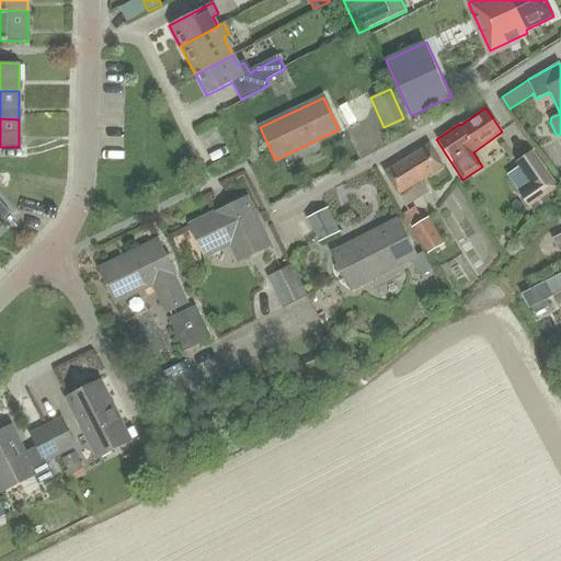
[(430,145),(385,172),(404,207),(427,193),(421,181),(443,168),(430,145)]
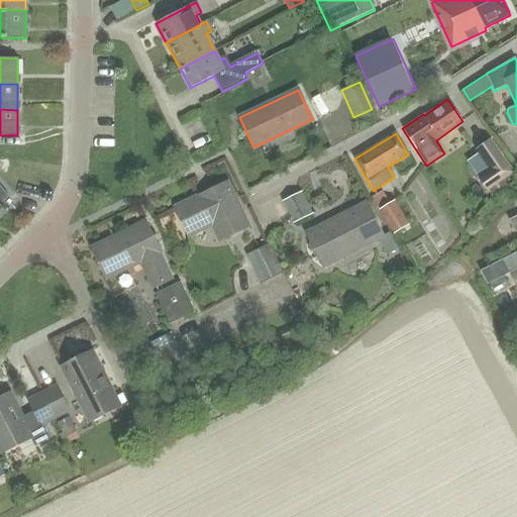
[(491,137),(474,149),(478,153),(489,171),(480,177),(478,179),(487,191),(503,180),(515,172),(491,137)]
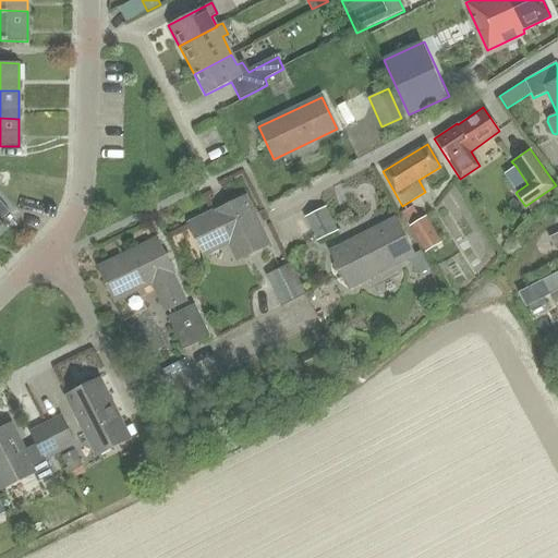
[(238,259),(267,245),(244,197),(189,225),(203,254),(229,242),(238,259)]
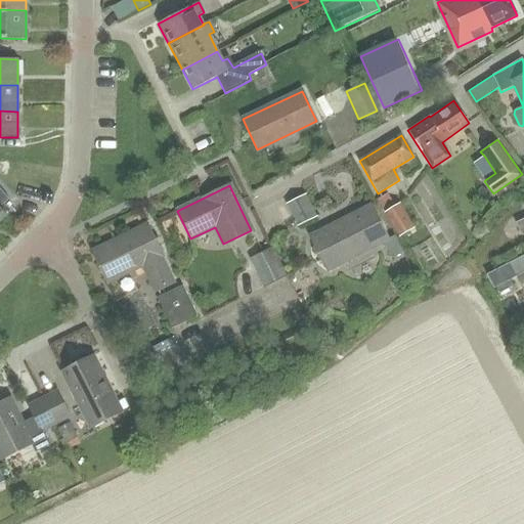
[(0,220),(6,215),(0,208),(0,207),(8,200),(0,189),(0,220)]
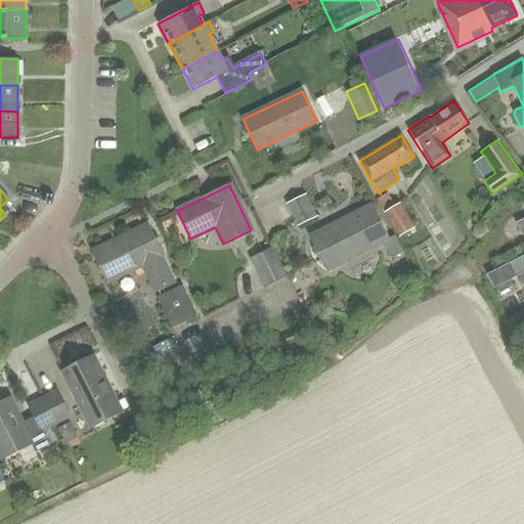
[(388,193),(378,200),(399,236),(412,229),(398,205),(395,207),(388,193)]
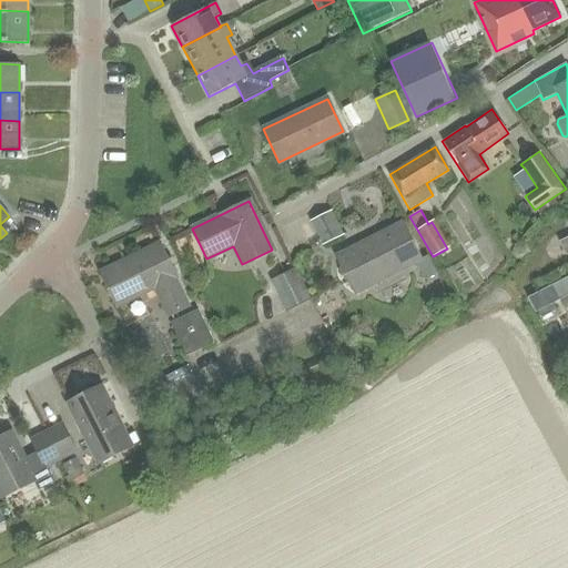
[(323,245),(343,235),(331,212),(311,222),(323,245)]
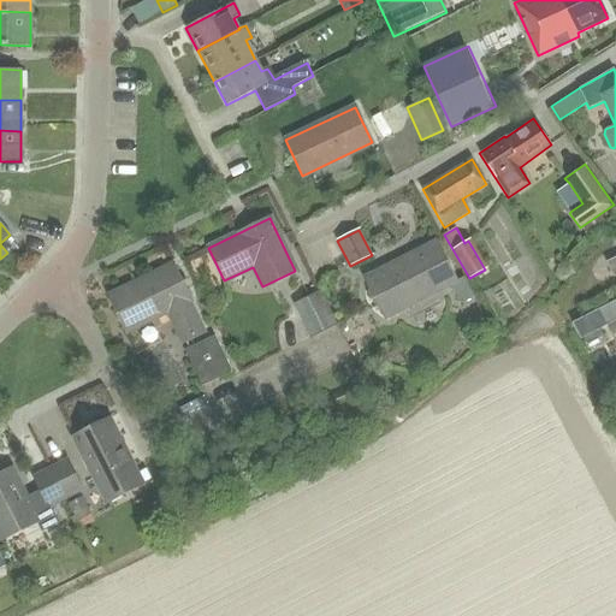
[(384,318),(456,282),(436,242),(365,278),(384,318)]
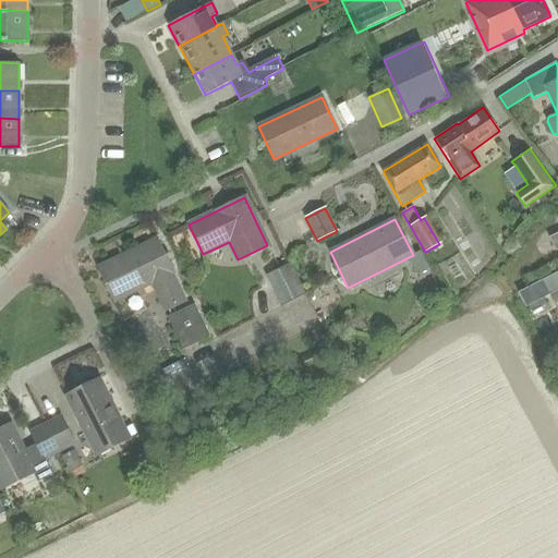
[(556,252),(557,250),(557,232),(548,238),(556,252)]
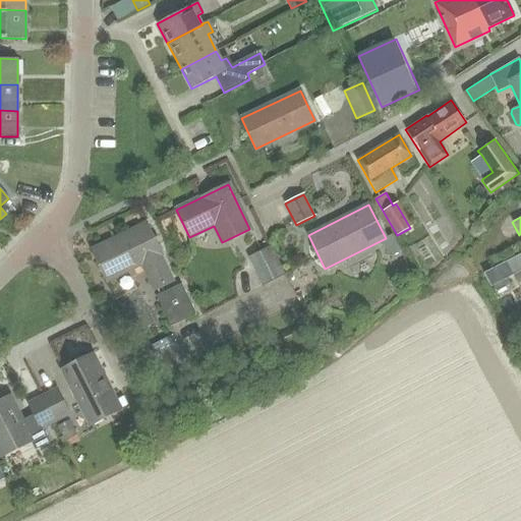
[(147,224),(92,250),(107,281),(141,264),(155,290),(171,282),(159,255),(161,254),(147,224)]
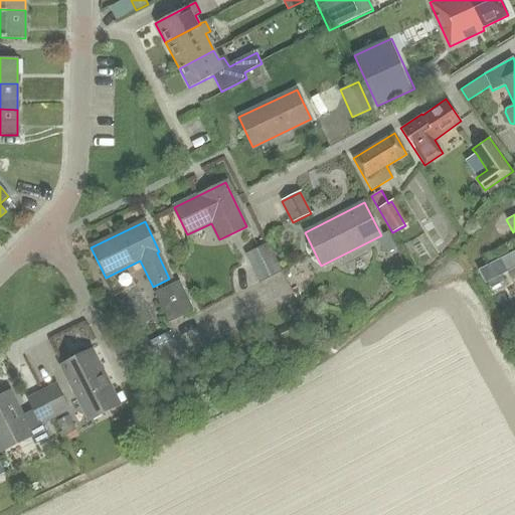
[(282,272),(269,245),(244,253),(259,282),(282,272)]
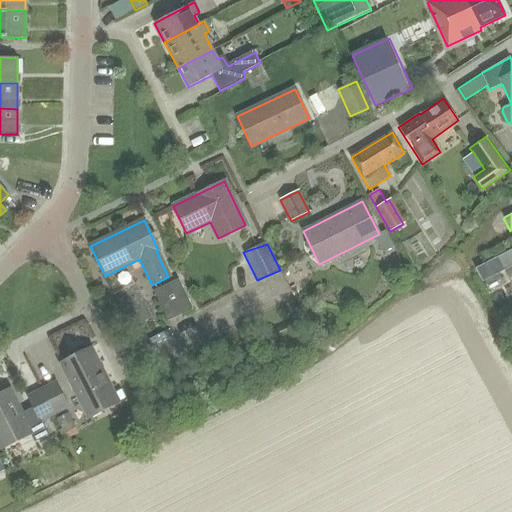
[(511,248),(496,257),(503,271),(511,266),(511,248)]
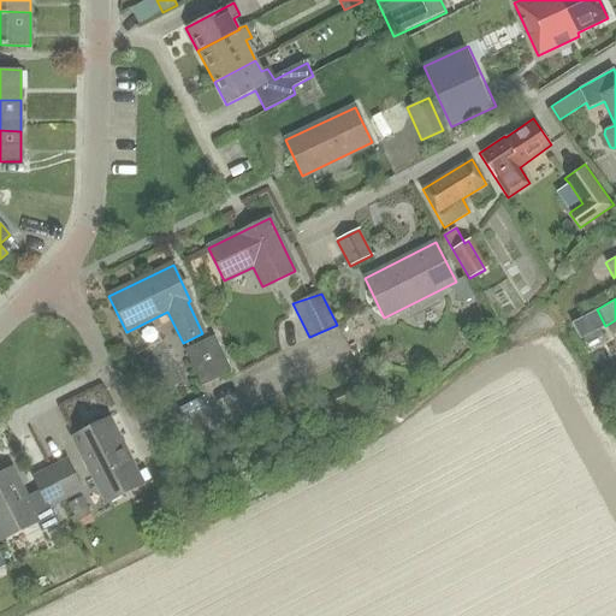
[(184,350),(202,386),(232,372),(214,336),(184,350)]
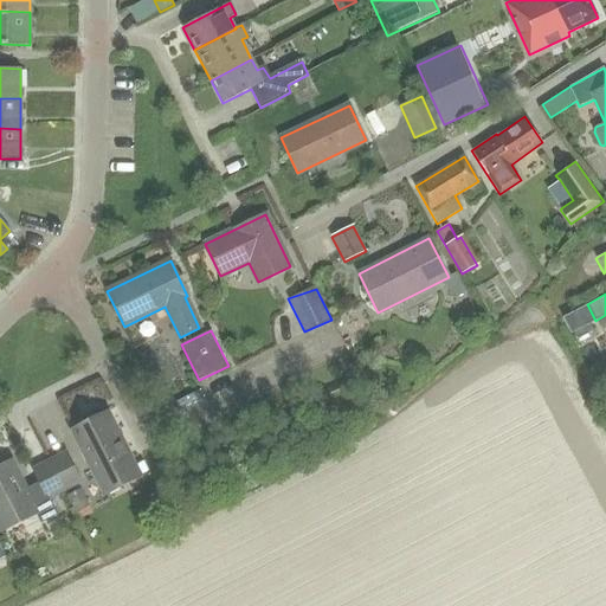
[(105,494),(140,476),(108,412),(72,430),(105,494)]
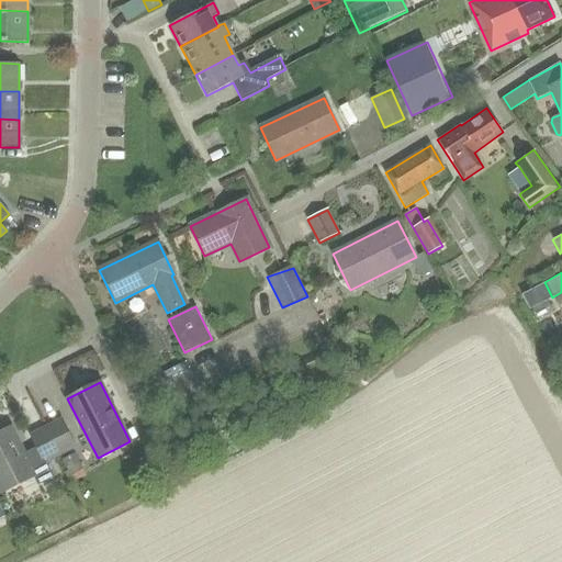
[(59,454),(75,447),(62,419),(46,427),(59,454)]
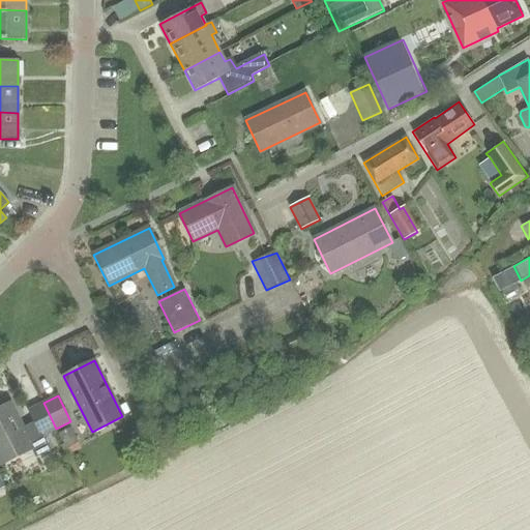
[(43,436),(56,429),(43,403),(29,410),(34,421),(22,428),(9,403),(0,408),(0,459),(3,464),(31,450),(35,458),(51,449),(43,436)]
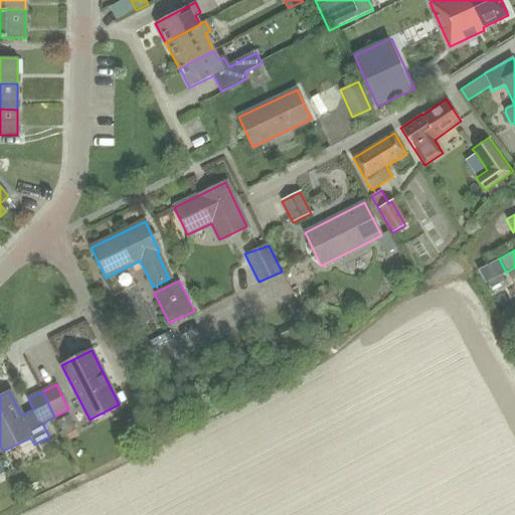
[(76,430),(69,414),(56,421),(64,436),(76,430)]
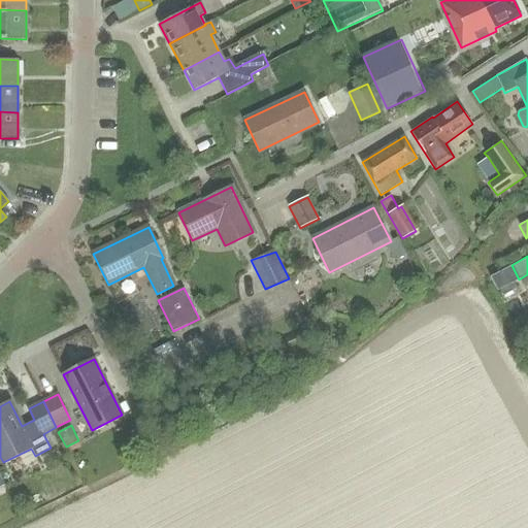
[(149,450),(141,436),(133,440),(139,455),(149,450)]
